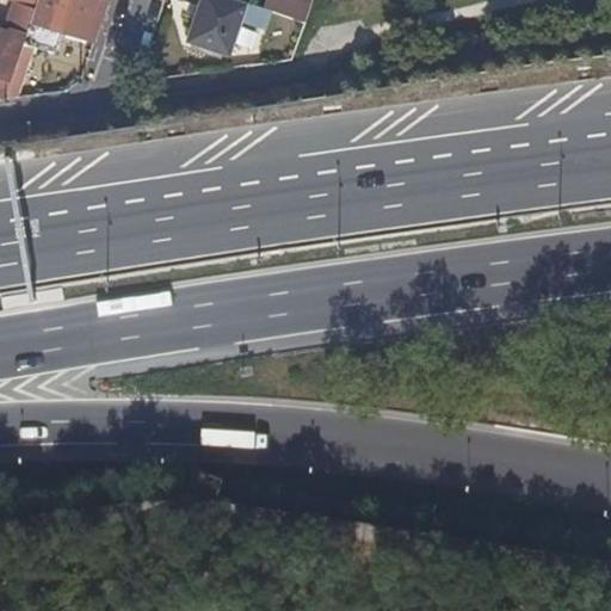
[(12,30),(12,32),(28,37),(38,6),(20,0),(16,0),(7,28),(12,30)]
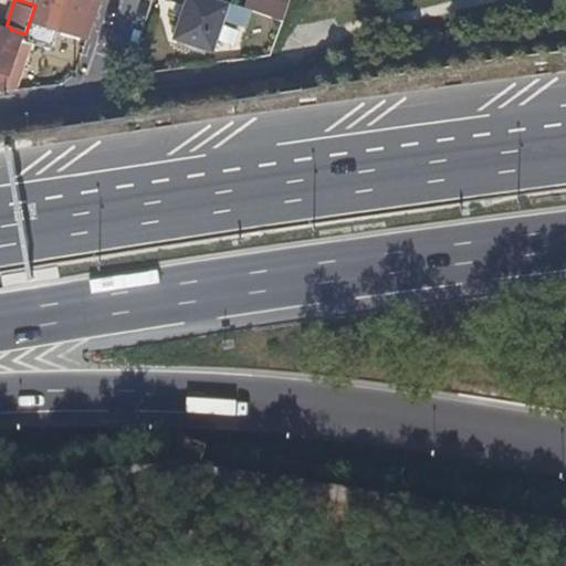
[(53,29),(87,41),(94,21),(88,19),(94,0),(37,0),(35,6),(25,34),(23,41),(31,43),(46,49),(53,29)]
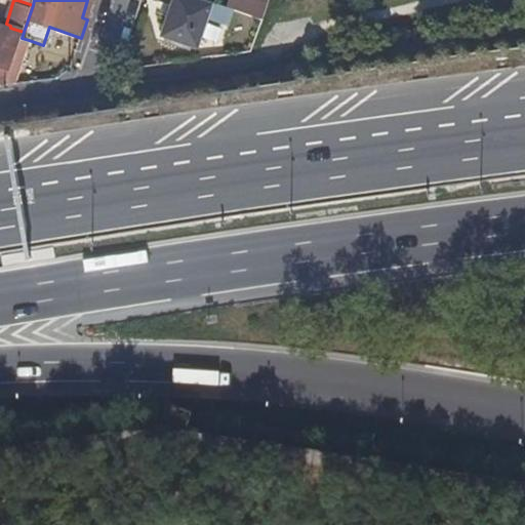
[(213,1),(210,0),(170,0),(159,34),(199,46),(213,1)]
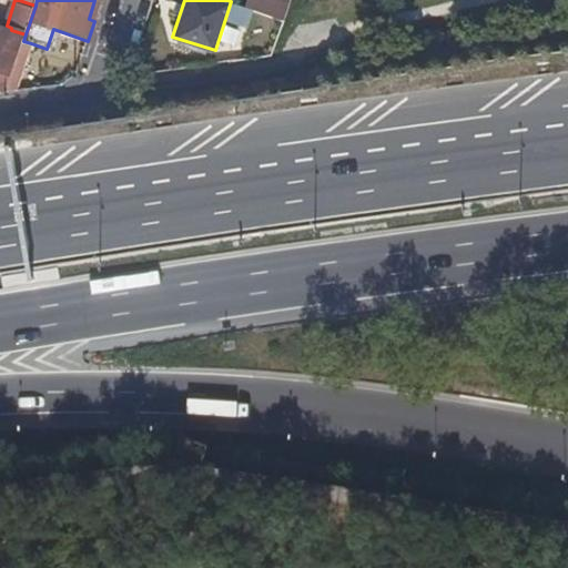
[(243,0),(242,4),(286,20),(293,0),(292,0),(243,0)]
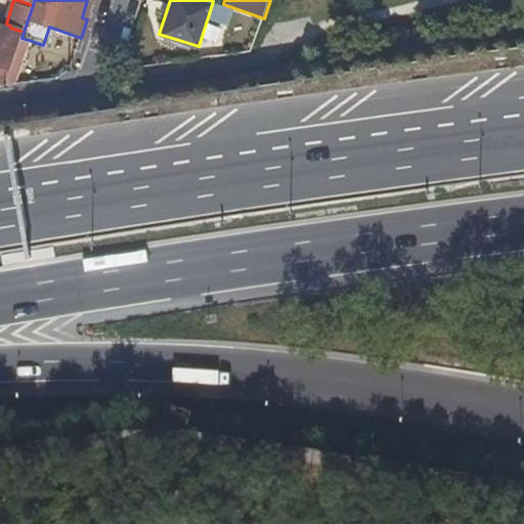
[(0,82),(5,84),(22,38),(24,32),(10,28),(0,25),(0,82)]
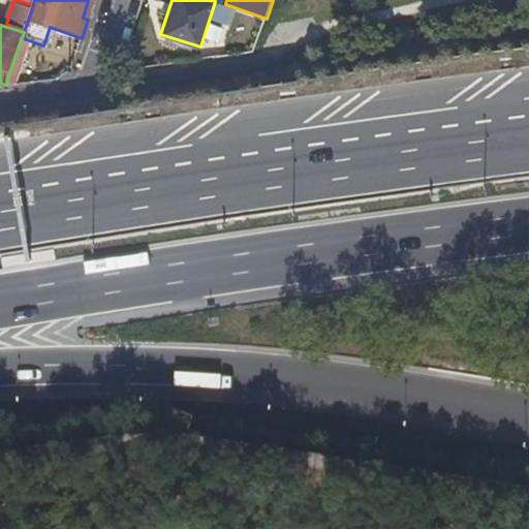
[(5,85),(5,88),(13,87),(29,40),(22,38),(5,85)]
